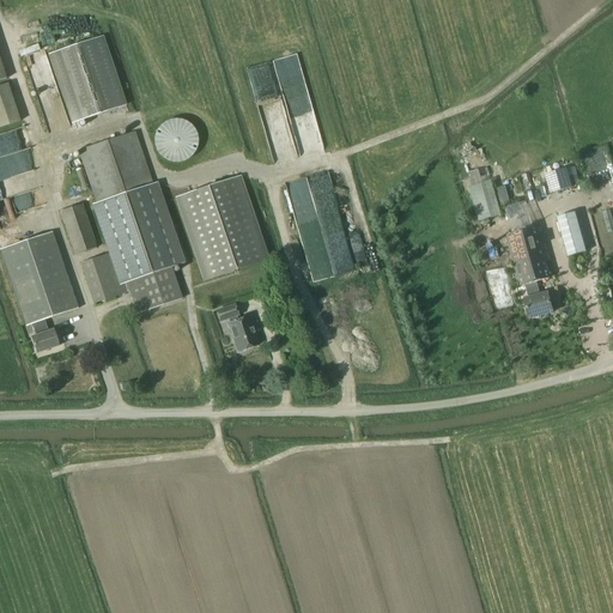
[(127,105),(103,37),(48,55),(71,125),(127,105)]
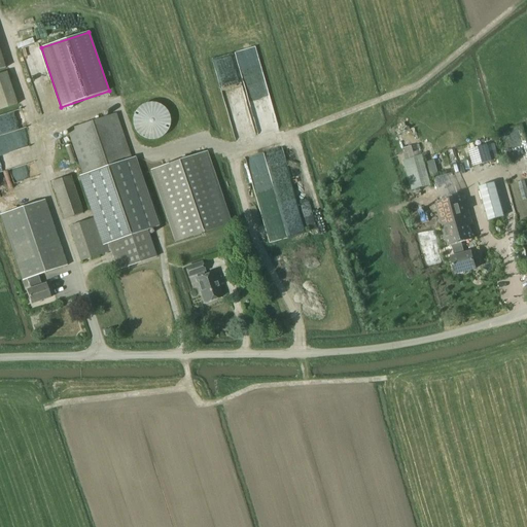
[(155,227),(116,113),(67,130),(97,217),(68,227),(80,261),(111,251),(117,271),(156,257),(147,231),(155,227)]
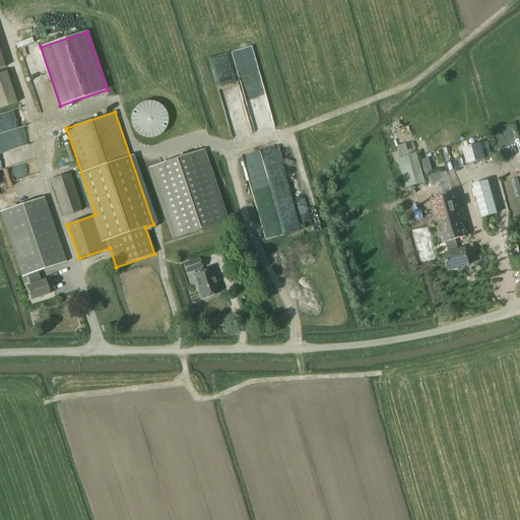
[(462,149),(466,165),(485,159),(482,150),(481,144),(462,149)]
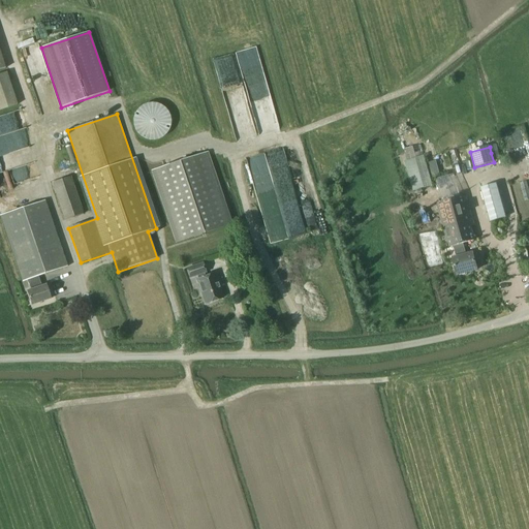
[(151,172),(176,244),(232,224),(208,152),(151,172)]
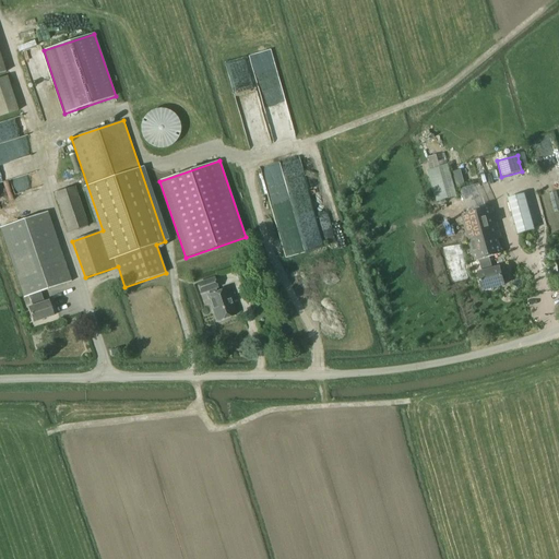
[(526,161),(519,162),(522,171),(528,170),(526,161)]
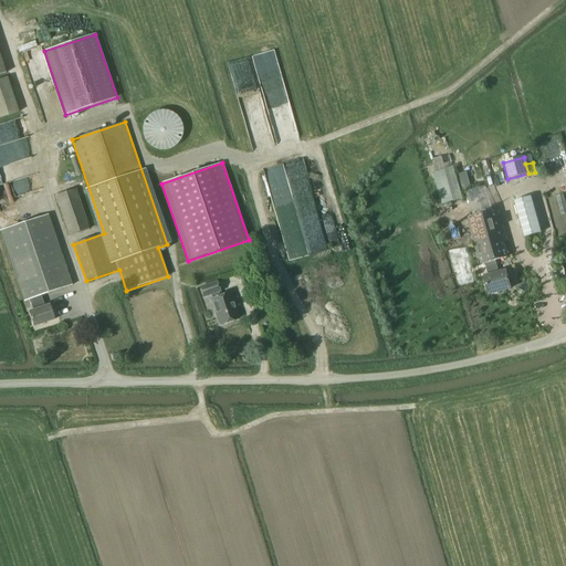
[(55,196),(69,236),(90,229),(76,189),(55,196)]
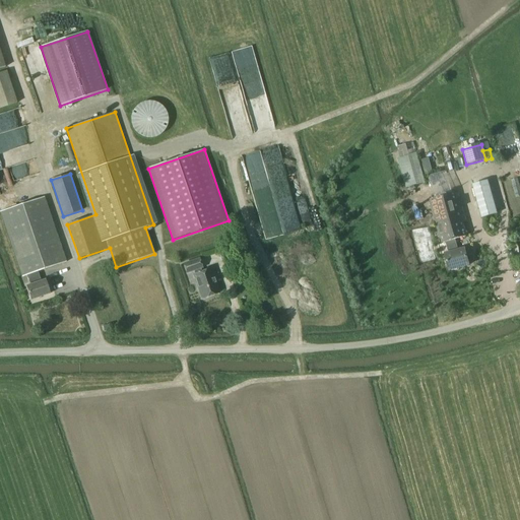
[(472,185),(481,218),(498,214),(489,180),(472,185)]
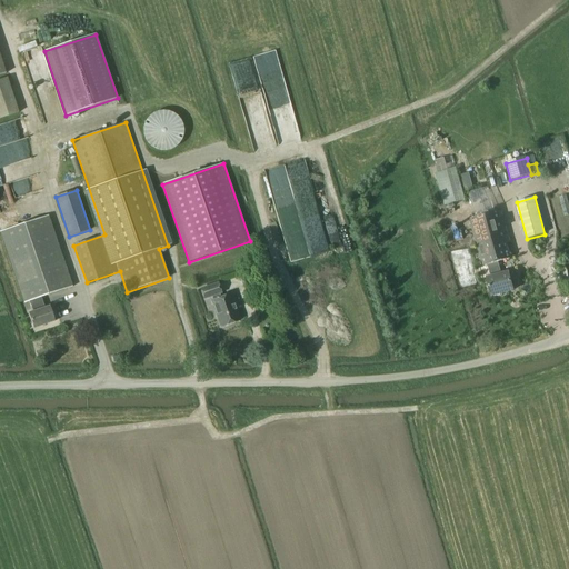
[(490,277),(501,273),(498,262),(511,259),(508,245),(510,243),(501,210),(469,219),(481,267),(487,266),(490,277)]
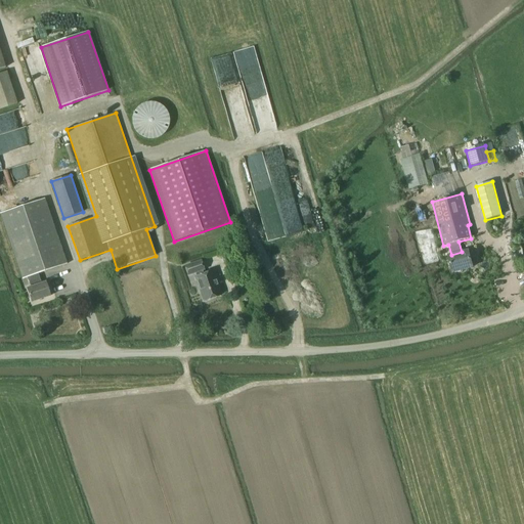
[(27,278),(38,274),(67,264),(44,199),(0,213),(0,215),(23,279),(27,278)]
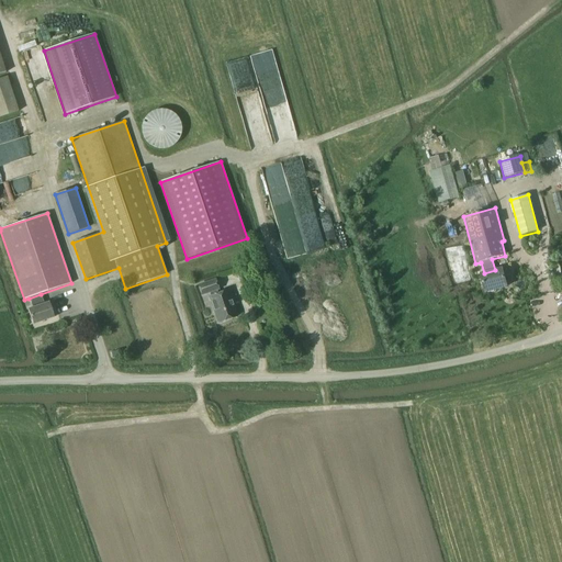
[(503,269),(495,270),(484,273),(481,274),(485,292),(507,287),(503,269)]
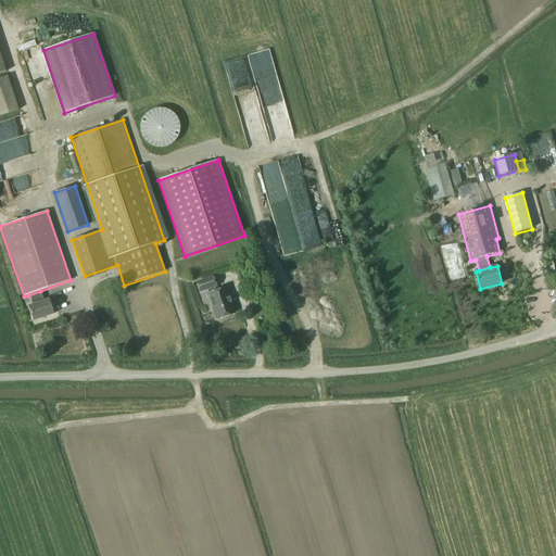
[(215,291),(214,287),(216,287),(213,277),(197,282),(200,292),(206,289),(209,293),(206,294),(215,319),(235,313),(230,302),(232,301),(228,287),(215,291)]
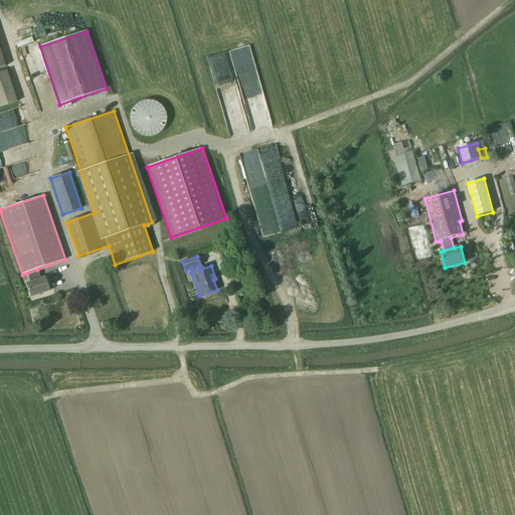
[(40,279),(37,270),(26,274),(29,283),(26,284),(30,297),(49,291),(44,278),(40,279)]
